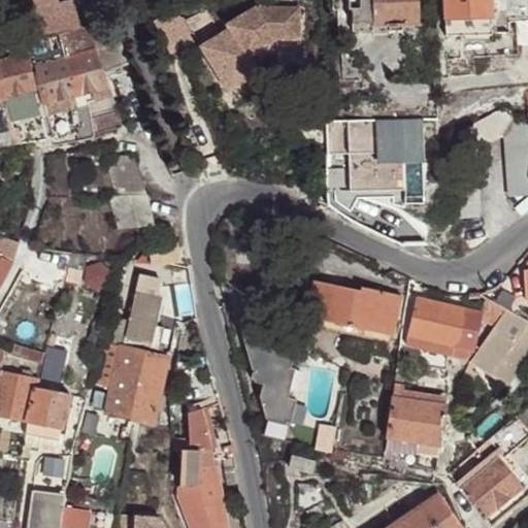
[(220,72),(254,53),(252,50),(278,34),(301,36),(303,3),(257,0),(227,20),(231,24),(201,41),(220,72)]
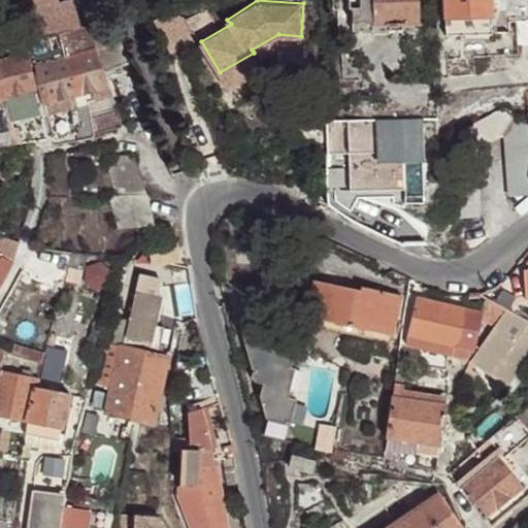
[(369,24),(368,0),(343,0),(344,11),(349,11),(349,25),(369,24)]
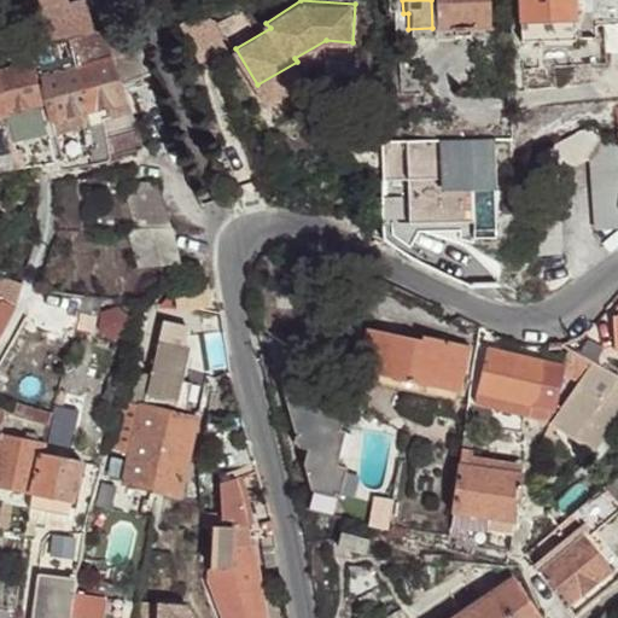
[(488,28),(485,0),(431,0),(432,28),(433,31),(488,28)]
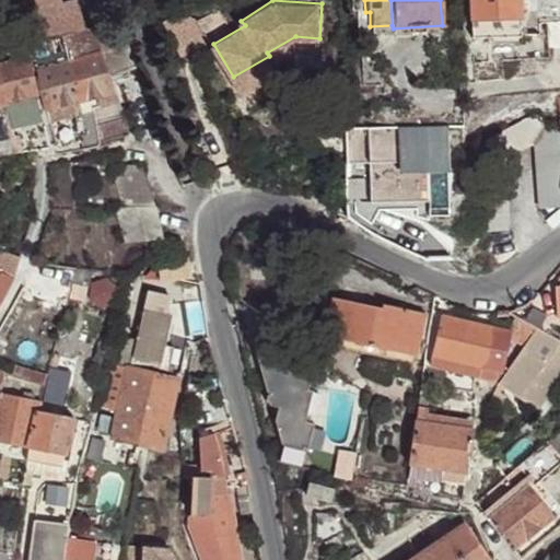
[(468,0),(470,36),(534,34),(533,0),(468,0)]
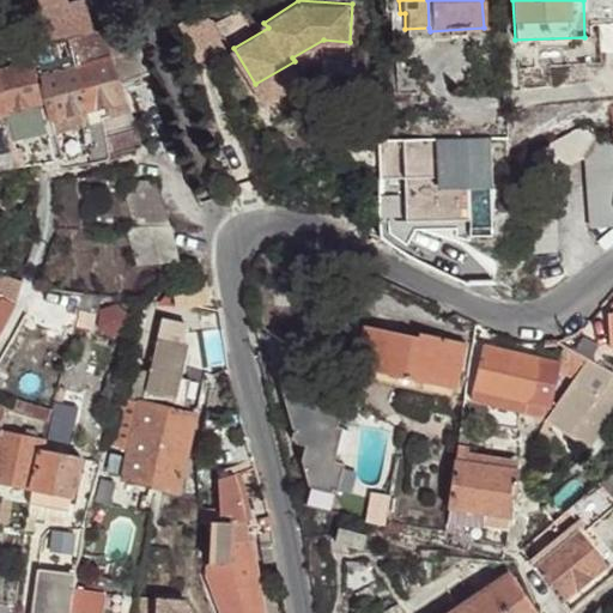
[(46,44),(89,32),(80,2),(38,16),(46,44)]
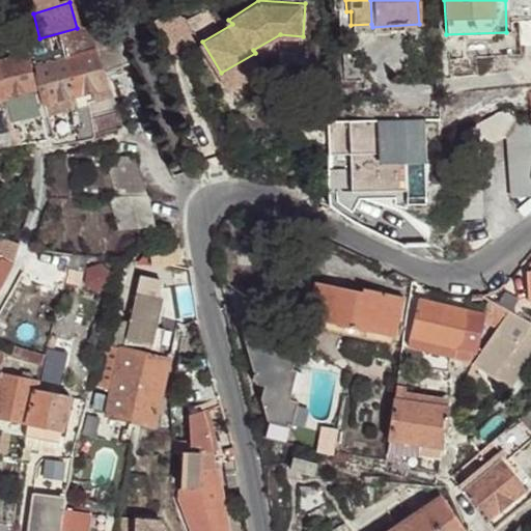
[(371,24),(351,25),(352,33),(372,32),(372,27),(371,24)]
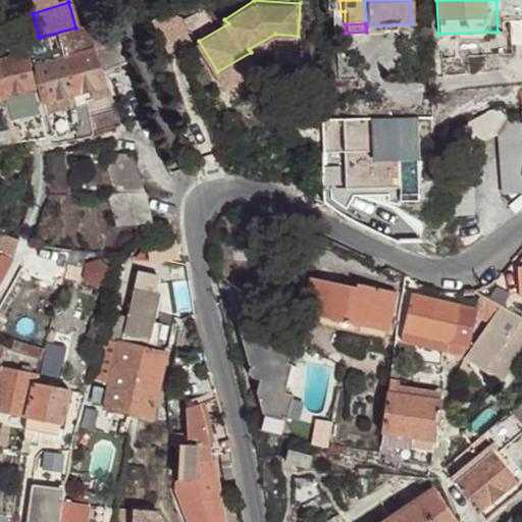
[(115,29),(89,38),(93,51),(119,42),(115,29)]
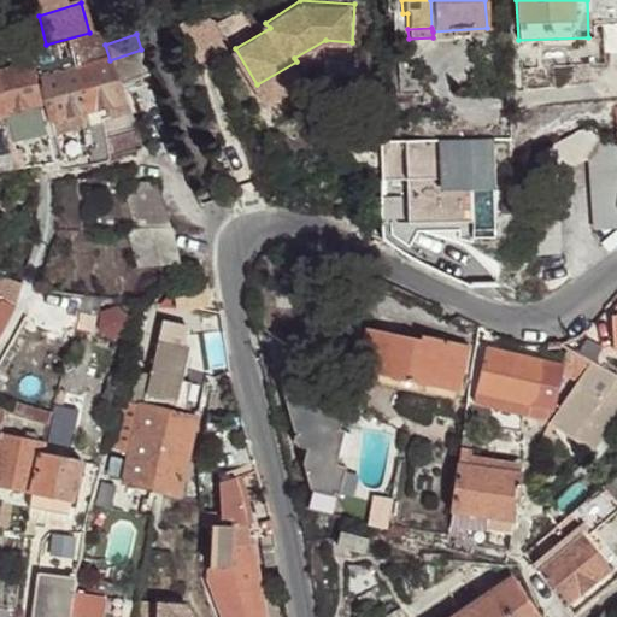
[(110,60),(105,45),(39,64),(42,80),(70,72),(110,60)]
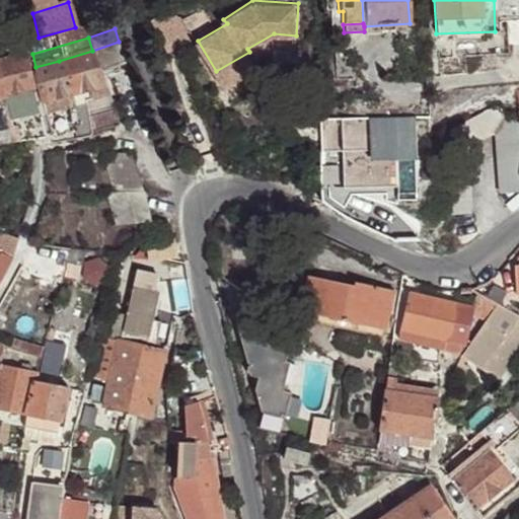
[(119,42),(92,51),(105,85),(131,76),(119,42)]
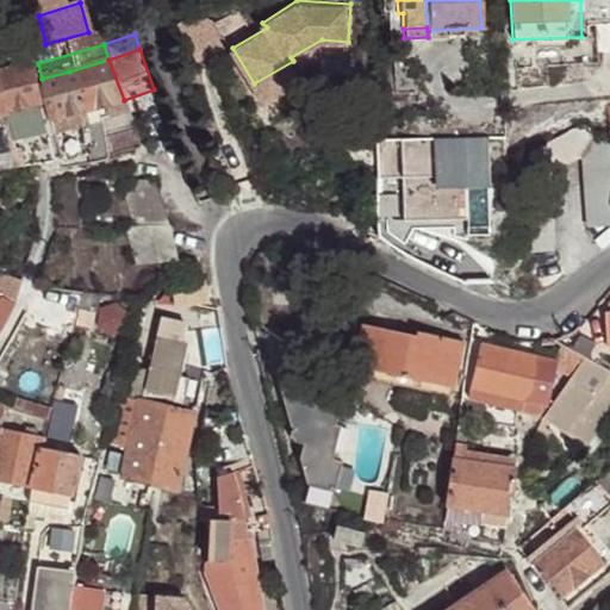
[(124,100),(109,60),(69,72),(79,113),(98,105),(124,100)]
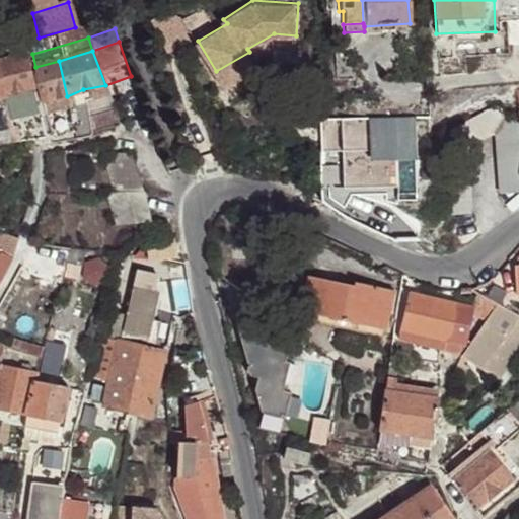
[(258,67),(249,52),(216,71),(226,86),(258,67)]
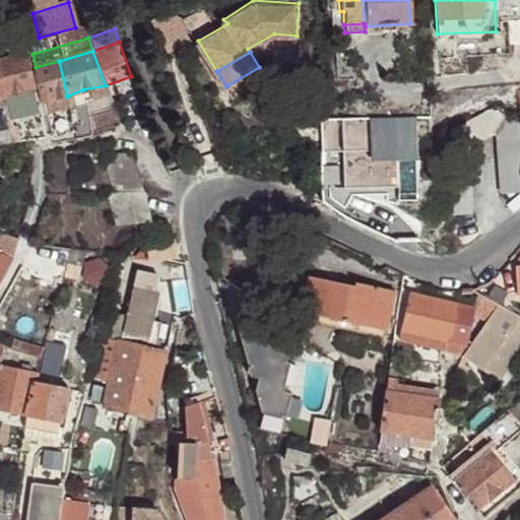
[(0,83),(3,99),(33,90),(35,89),(26,55),(0,62),(0,83)]
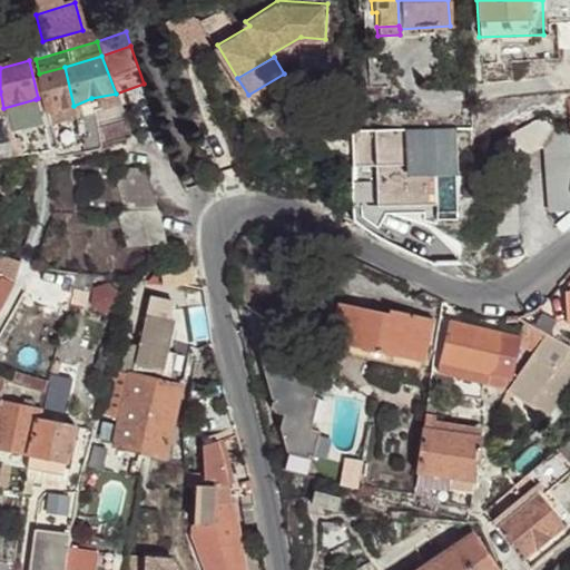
[(74,106),(65,67),(39,74),(48,112),(74,106)]
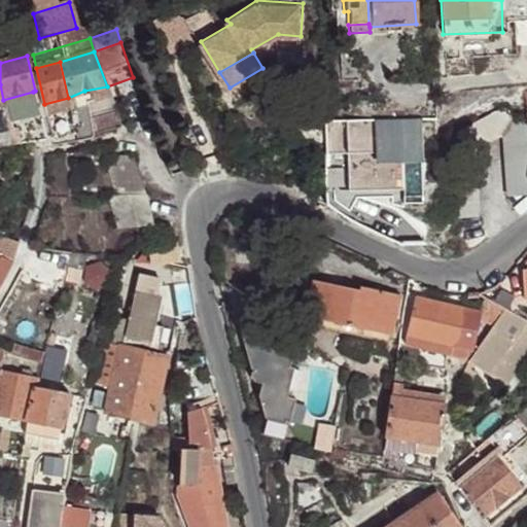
[(124,123),(107,86),(84,91),(92,128),(124,123)]
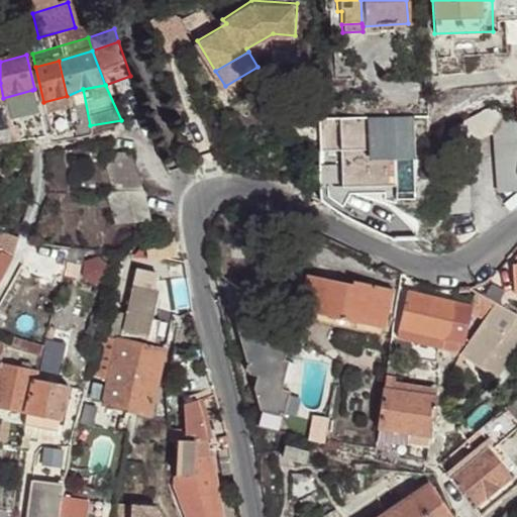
[(516,118),(511,88),(436,127),(441,214),(467,213),(462,146),(492,130),(496,190),(516,189),(516,118)]
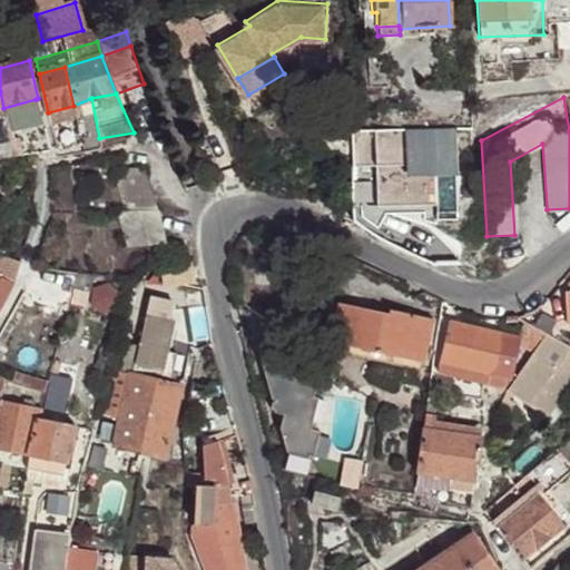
[(41,125),(36,99),(3,108),(9,133),(41,125)]
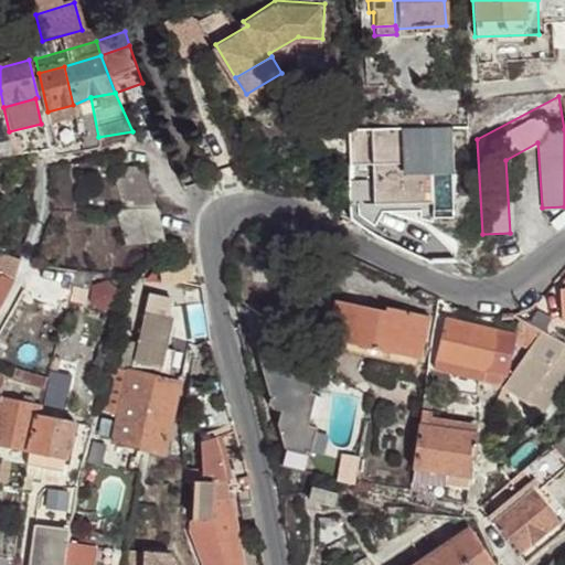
[(80,144),(73,105),(48,112),(56,148),(80,144)]
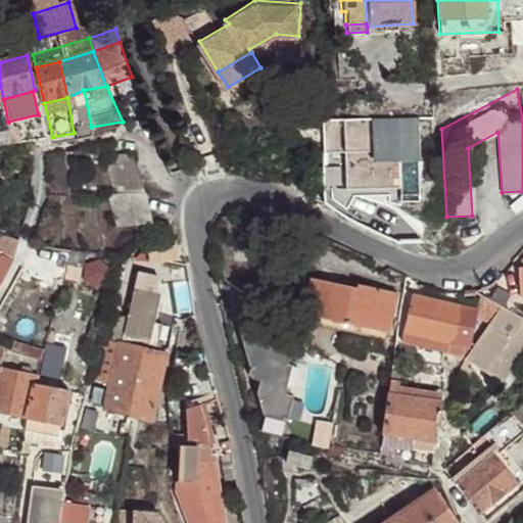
[(379,100),(366,101),(367,117),(379,116),(379,100)]
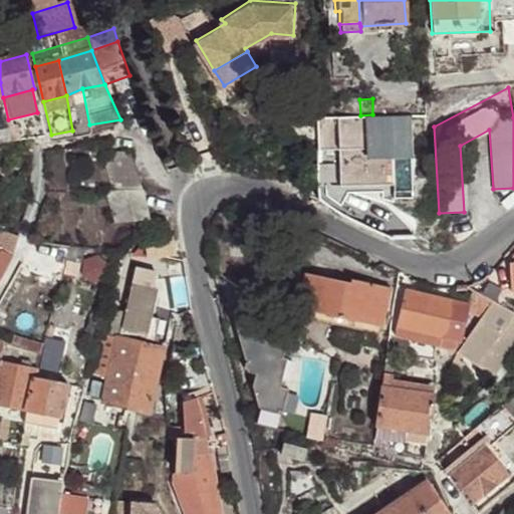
[(110,178),(138,173),(135,158),(107,163),(110,178)]
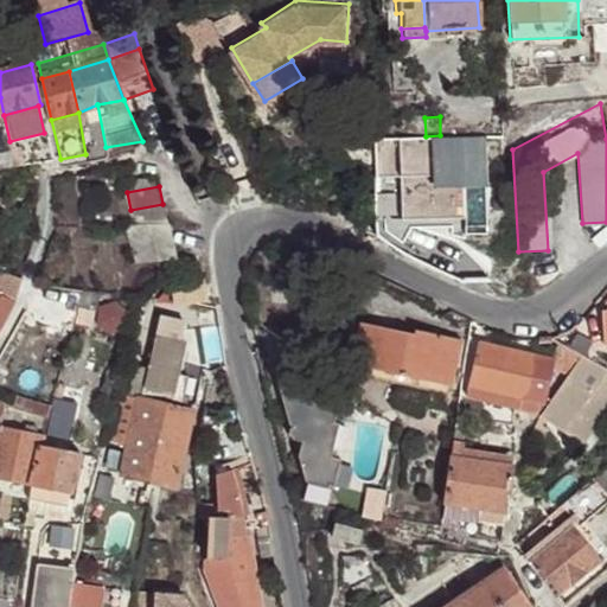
[(134,234),(167,228),(163,204),(131,210),(134,234)]
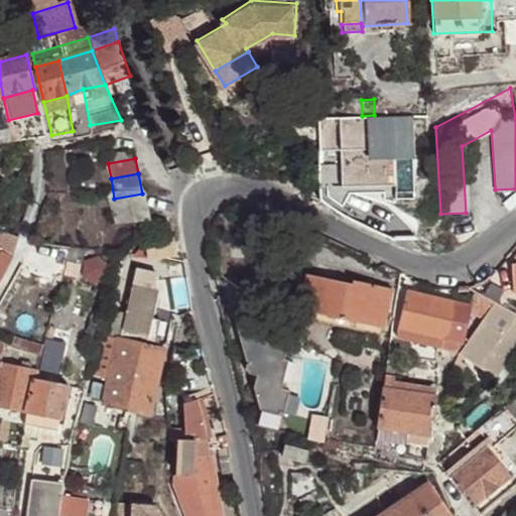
[(147,223),(142,194),(114,199),(108,200),(113,229),(147,223)]
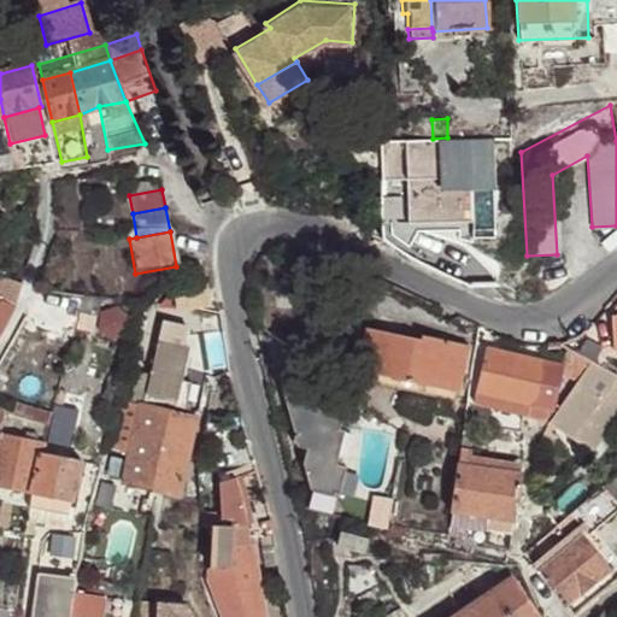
[(0,301),(13,309),(24,288),(0,280),(0,301)]
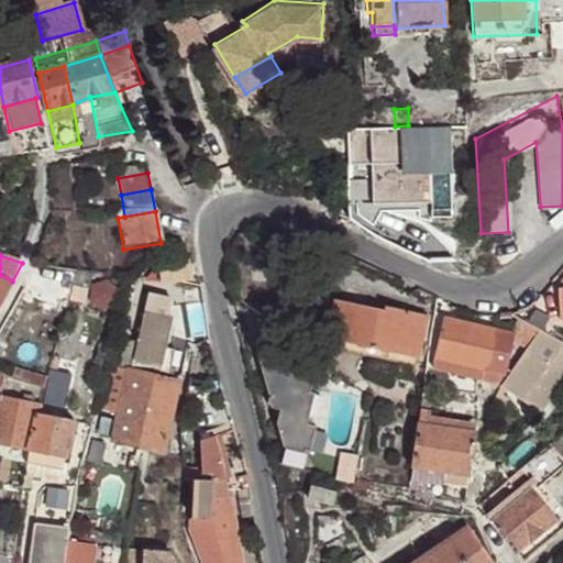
[(178,274),(177,263),(163,265),(165,275),(178,274)]
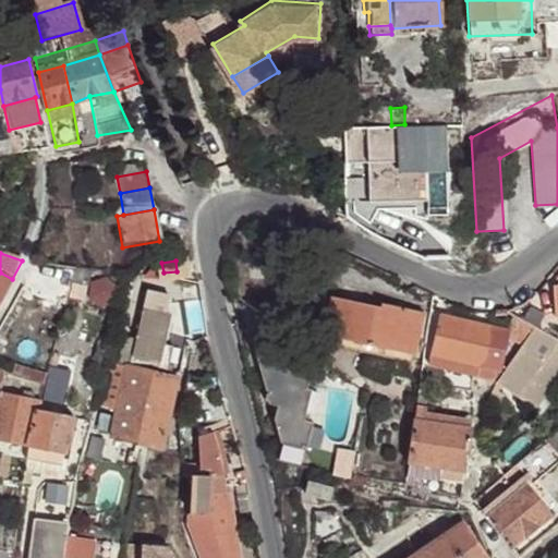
[(0,302),(12,279),(0,273),(0,302)]
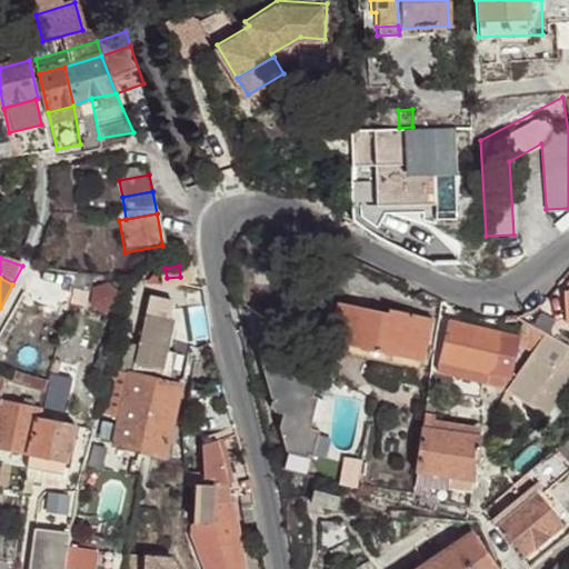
[(159,381),(161,375),(166,350),(175,323),(168,320),(172,300),(151,295),(130,375),(159,381)]
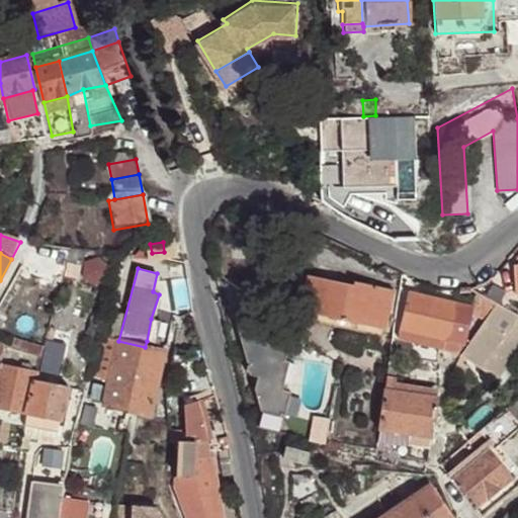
[(352,286),(305,276),(297,313),(385,331),(393,290),(353,282),(352,286)]
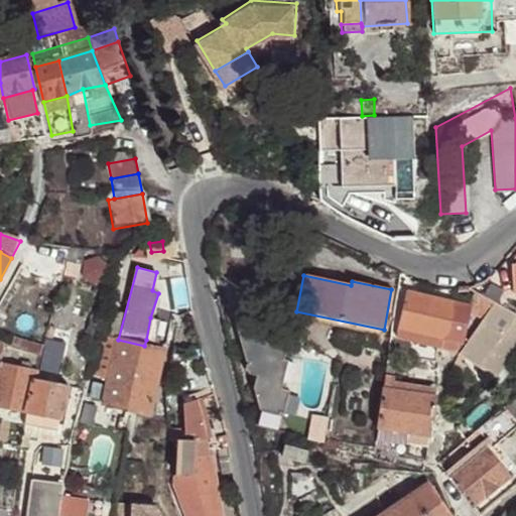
[(406,291),(398,328),(463,342),(470,310),(470,306),(406,291)]
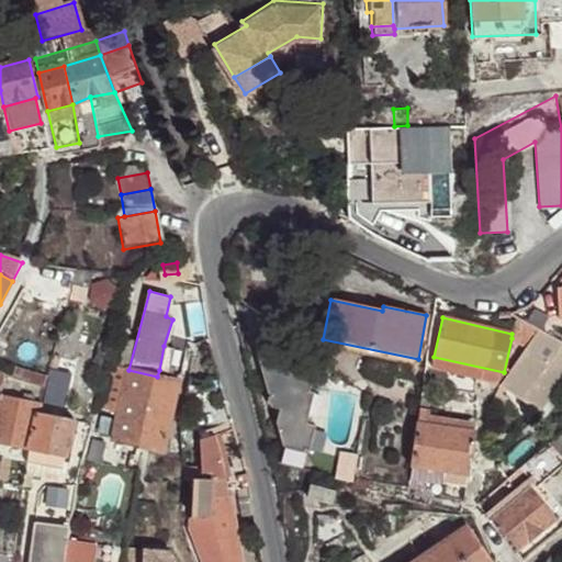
[(538,329),(516,317),(512,334),(512,338),(526,348),(538,329)]
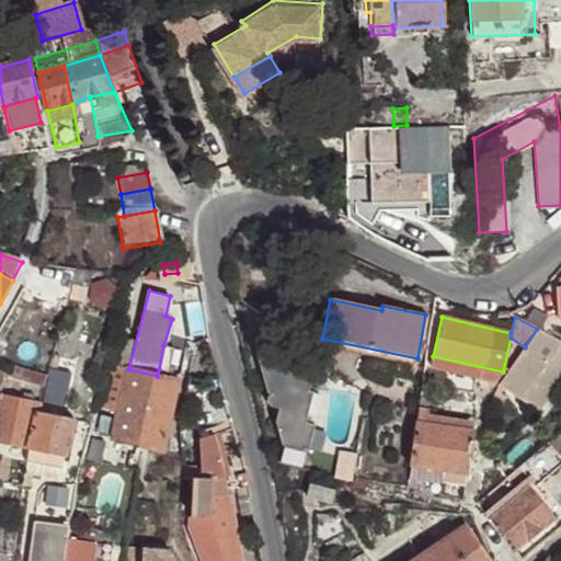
[(560,343),(537,329),(525,347),(522,352),(499,385),(503,388),(537,413),(560,381),(560,343)]
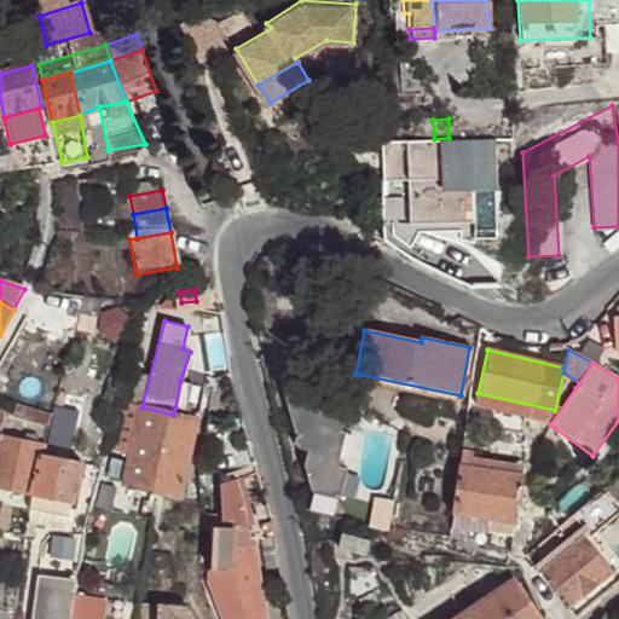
[(307,383),(289,379),(285,393),(296,434),(304,437),(300,440),(299,444),(301,451),(310,453),(306,467),(313,495),(341,503),(350,472),(340,469),(350,435),(343,434),(347,417),(307,383)]
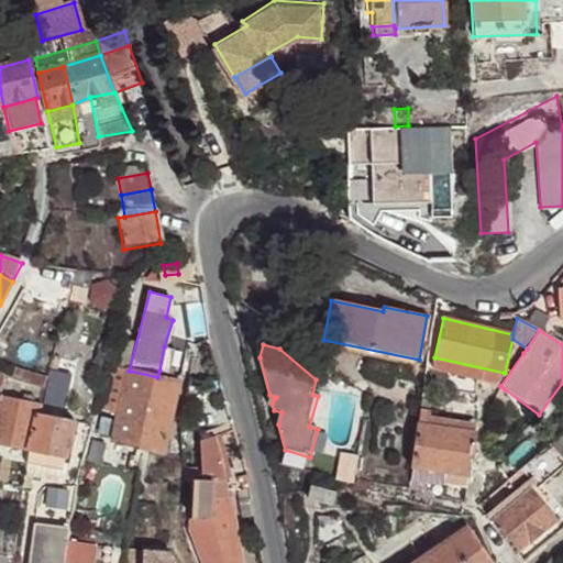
[(180,375),(186,352),(164,346),(159,371),(180,375)]
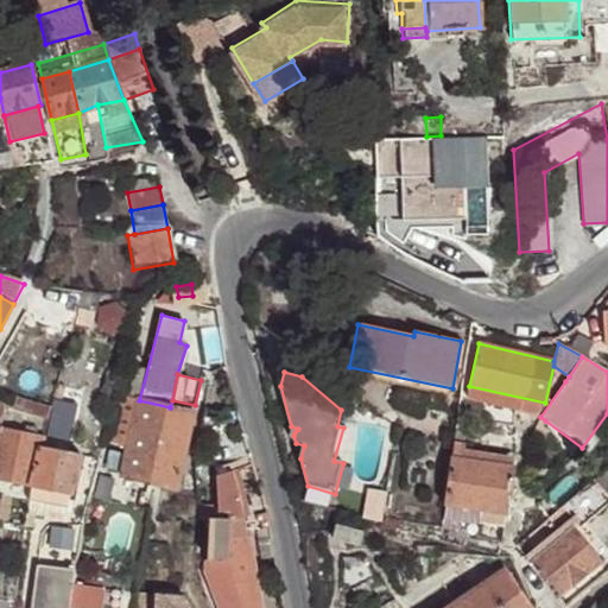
[(545,403),(469,386),(468,397),(537,413),(545,403)]
